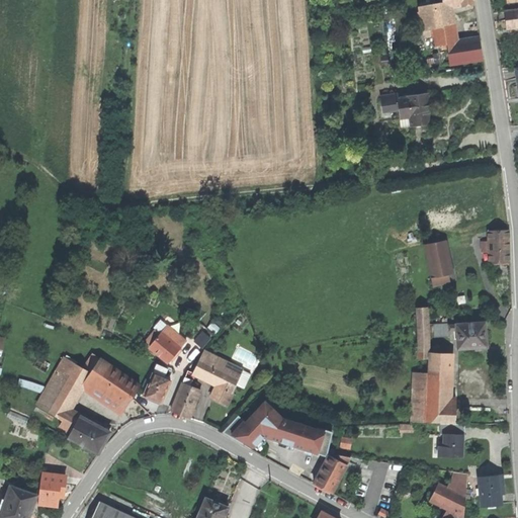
[(443,0),(443,2),(444,8),(450,8),(475,4),(473,0),(443,0)]
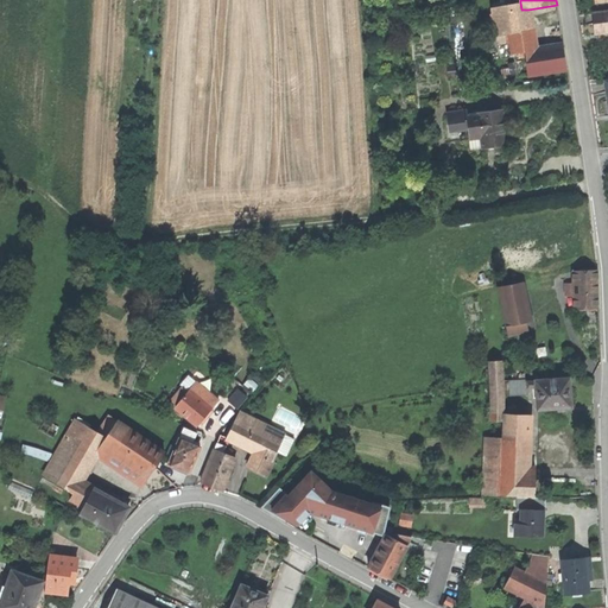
[(498,36),(511,33),(523,31),(532,30),(529,10),(521,10),(520,2),(493,7),(498,36)]
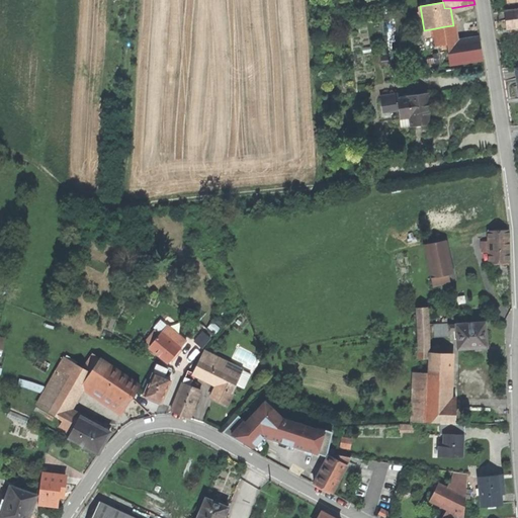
[(507,29),(517,27),(517,8),(505,10),(506,20),(507,29)]
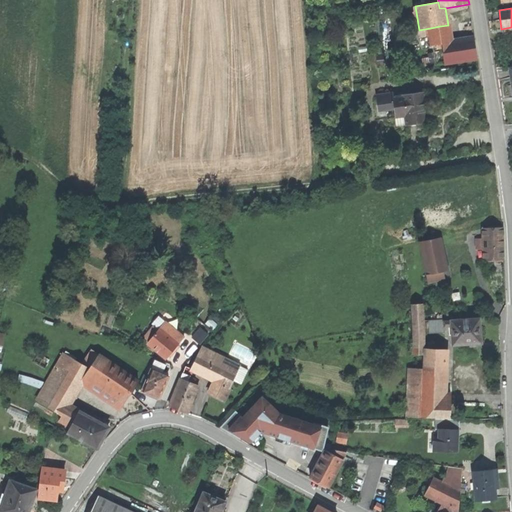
[(448,25),(440,26),(443,43),(450,41),(448,25)]
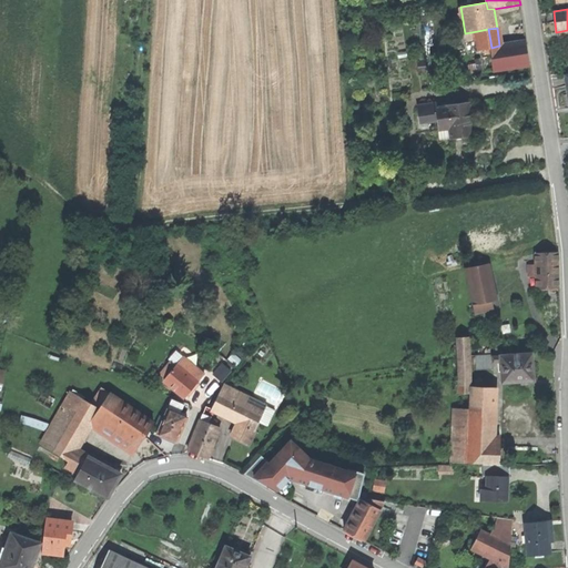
[(479,50),(490,48),(492,48),(488,29),(477,31),(479,50)]
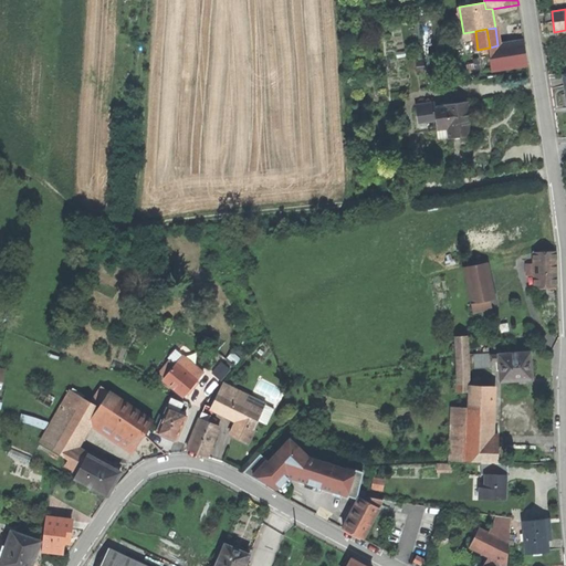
[(492,71),(527,65),(524,42),(498,45),(490,48),(489,48),(492,71)]
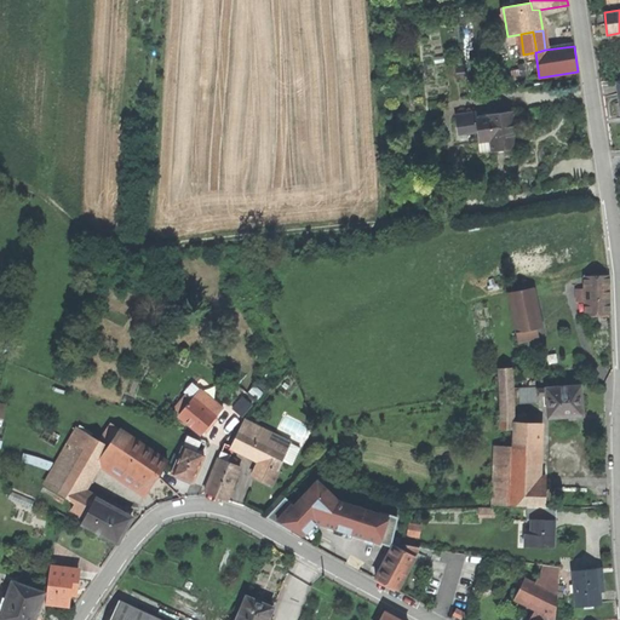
[(512,114),(477,119),(481,142),(492,141),(493,150),(504,149),(517,148),(512,114)]
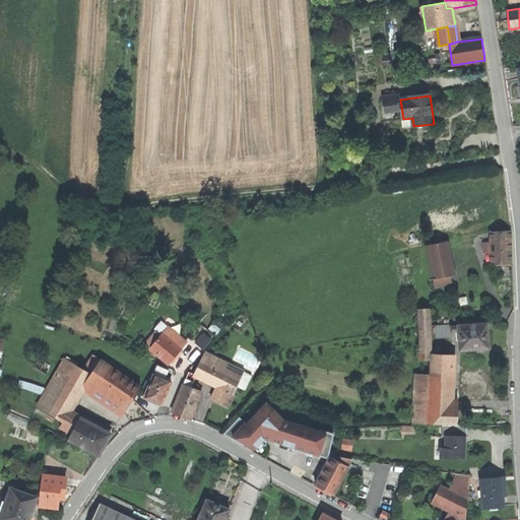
[(443,243),(451,241),(446,216),(438,218),(443,243)]
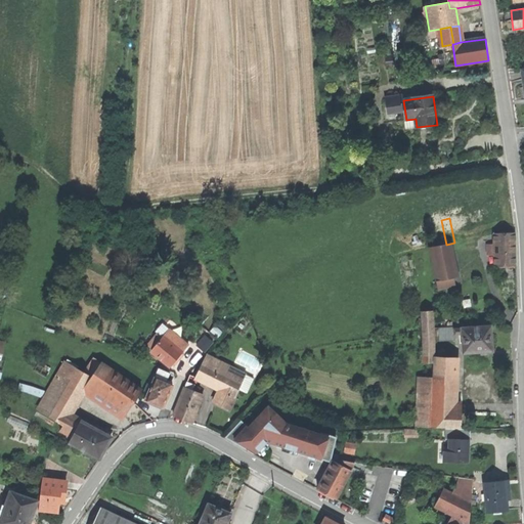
[(492,226),(485,228),(486,236),(494,234),(494,233),(492,226)]
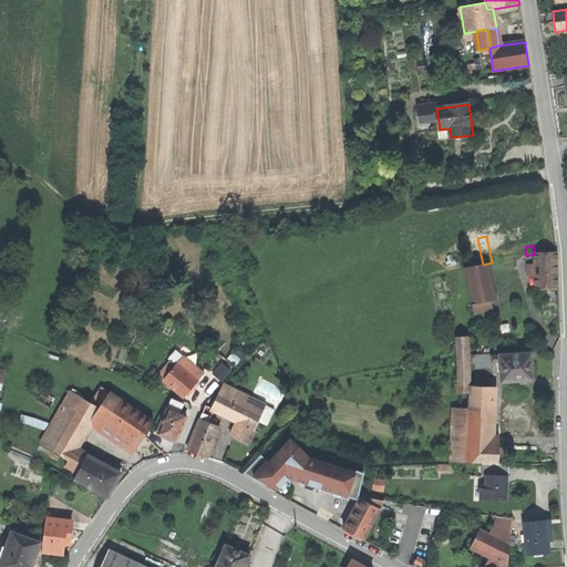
[(557,253),(535,253),(535,254),(535,288),(557,287),(557,269),(557,253)]
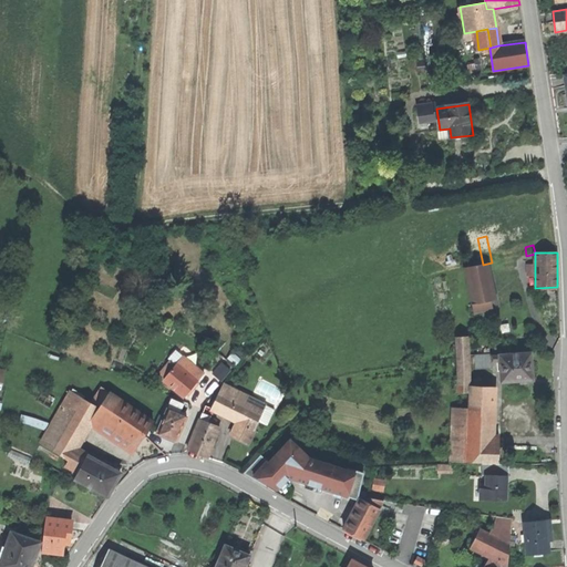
[(483,265),(468,267),(475,303),(491,300),(483,265)]
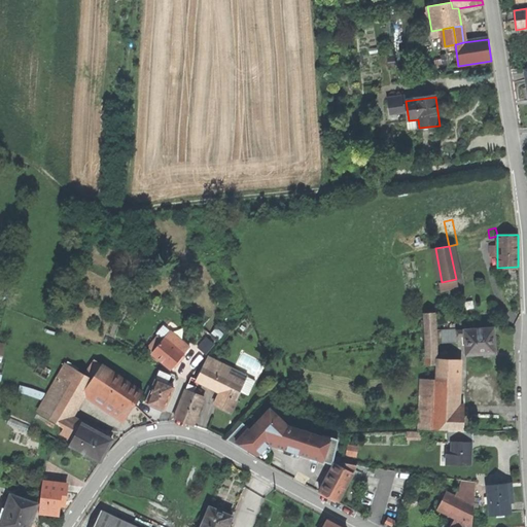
[(426,363),(436,362),(436,357),(435,312),(425,312),(426,363)]
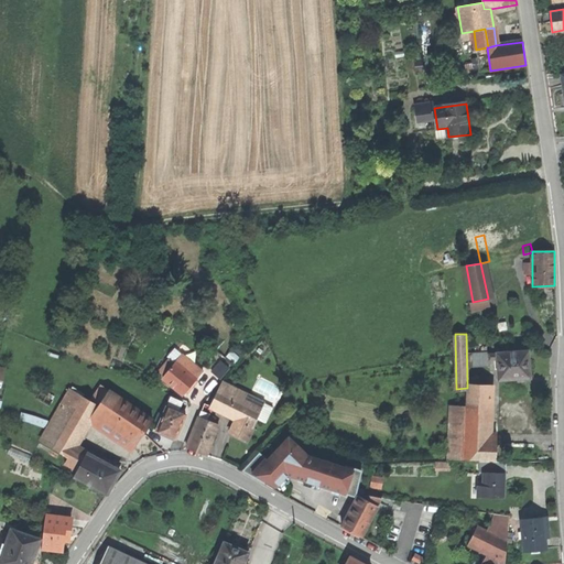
[(473,351),(474,366),(490,365),(490,362),(490,359),(490,353),(489,350),(473,351)]
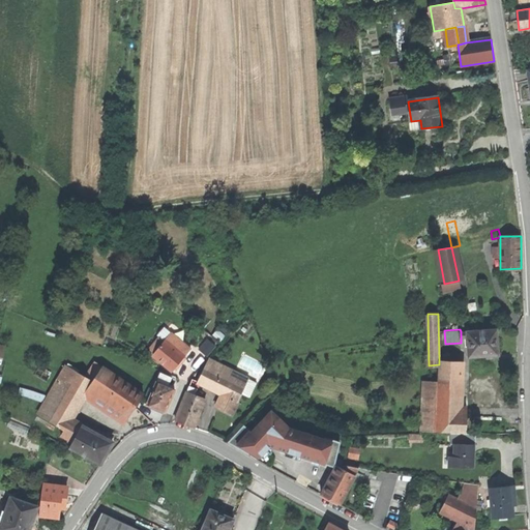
[(468,336),(469,355),(498,353),(497,341),(497,329),(468,330),(468,331),(468,336)]
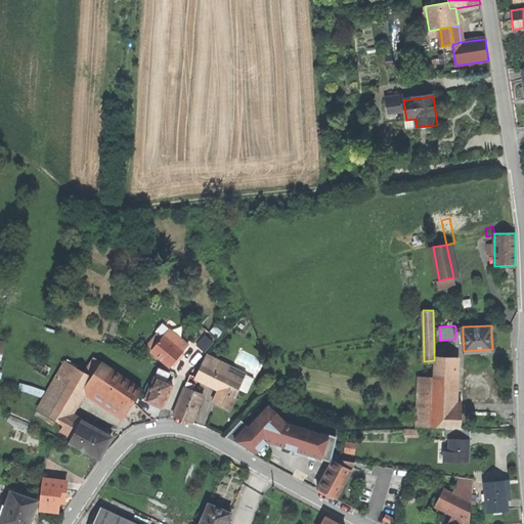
[(170,329),(163,336),(182,352),(188,344),(170,329)]
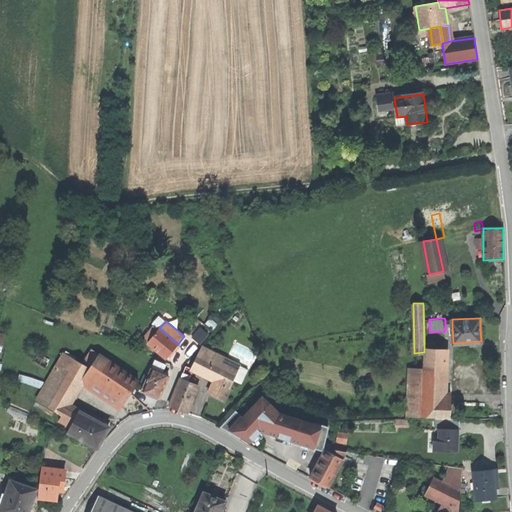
[(203,325),(193,335),(201,342),(210,332),(203,325)]
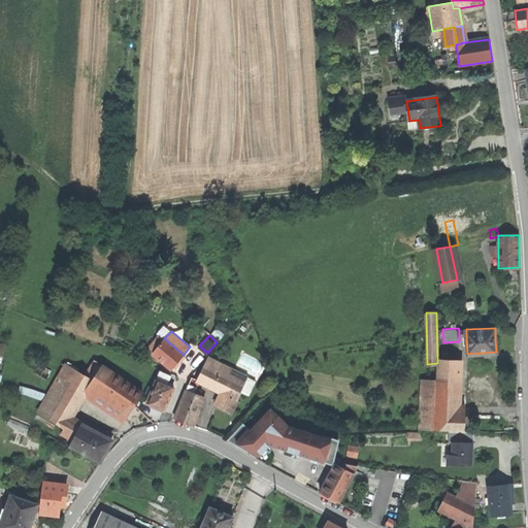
[(147,348),(172,368),(174,366),(175,367),(177,364),(179,361),(178,360),(184,355),(164,338),(159,345),(154,340),(147,348)]
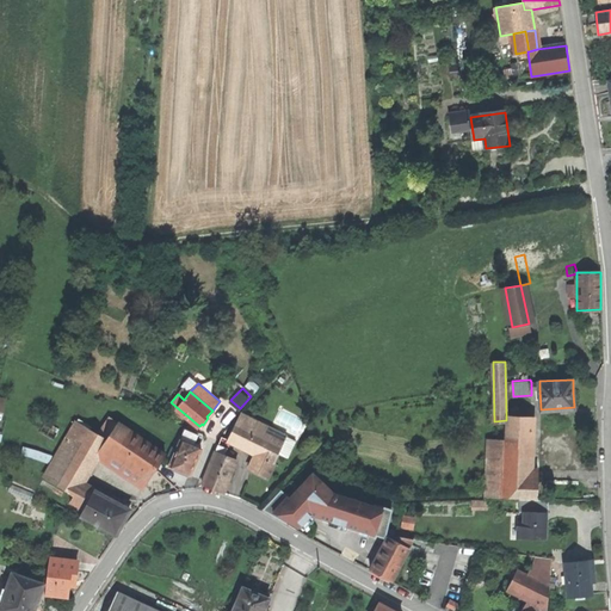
[(44,477),(75,495),(82,483),(100,452),(143,481),(161,457),(98,409),(85,426),(76,421),(44,477)]
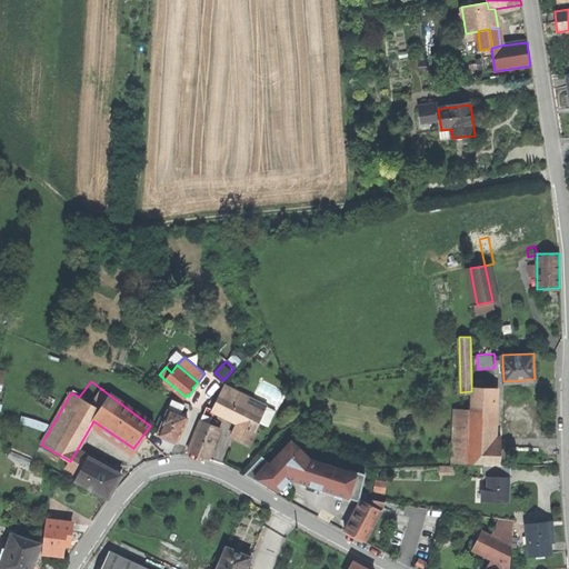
[(471,391),(471,400),(496,401),(496,387),(471,386),(471,391)]
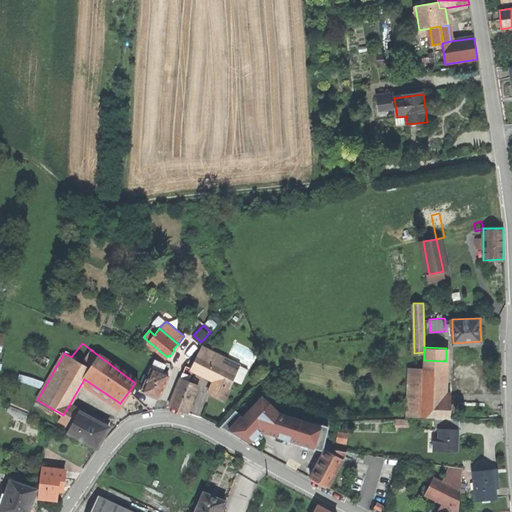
[(214,379),(229,387),(233,379),(237,372),(240,364),(211,350),(208,357),(199,352),(191,368),(214,379)]
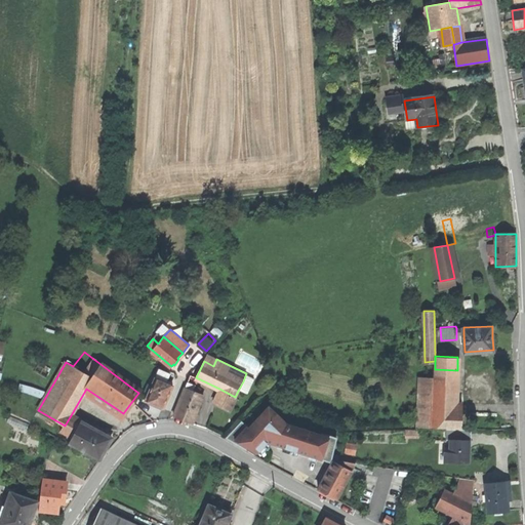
[(155,404),(164,408),(173,386),(166,382),(169,373),(159,369),(147,401),(155,404)]
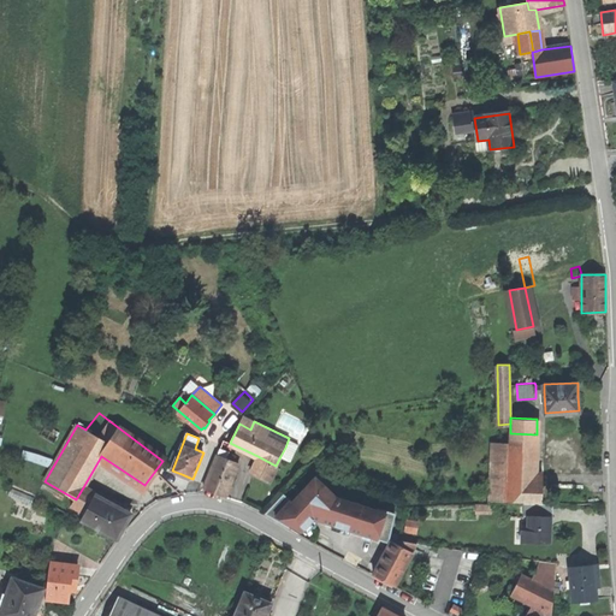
[(507,499),(534,501),(534,487),(535,472),(537,434),(510,433),(509,440),(507,499)]
